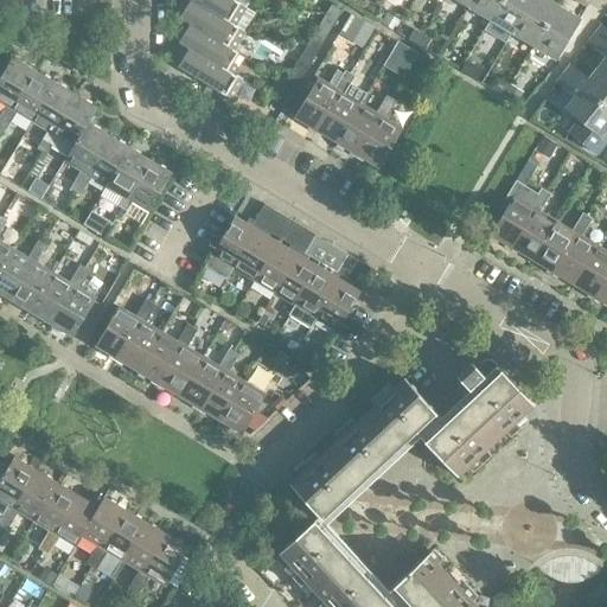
[(234,50),(244,32),(244,31),(243,31),(193,0),(183,19),(193,25),(234,50)]
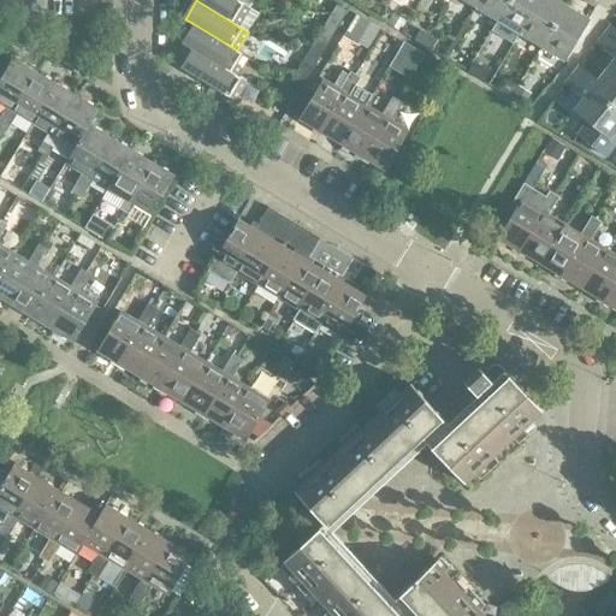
[(195,0),(196,0),(247,31),(258,13),(248,9),(249,7),(240,1),(237,0),(195,0)]
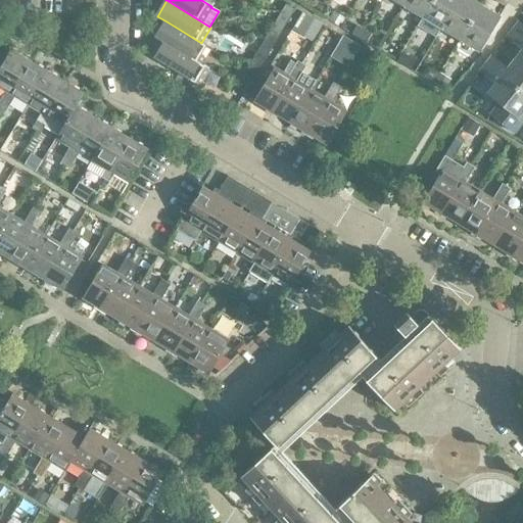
[(407,0),(405,5),(423,16),(432,0),(407,0)]
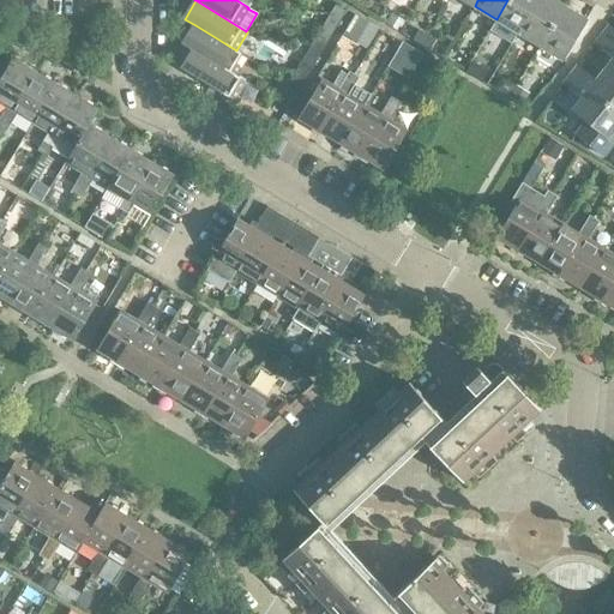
[(507,0),(497,19),(517,32),(536,0),(507,0)]
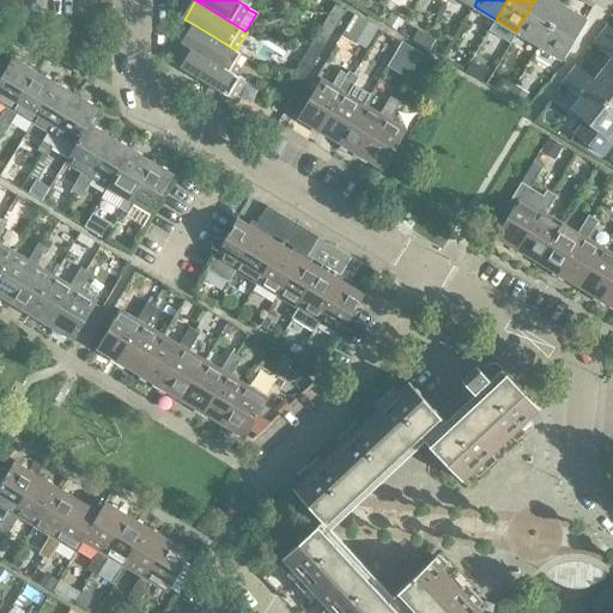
[(539,46),(563,5),(553,0),(535,0),(516,32),(539,46)]
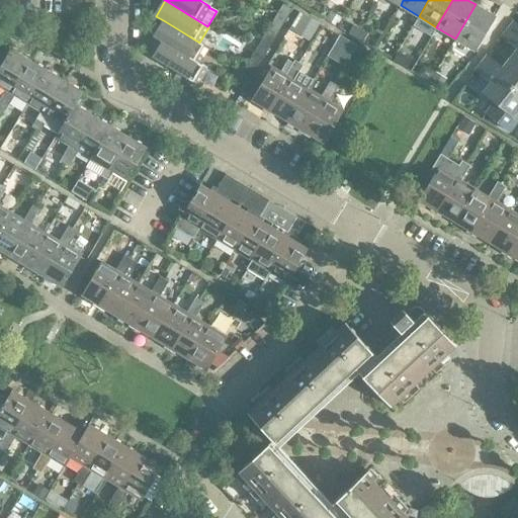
[(291,8),(283,3),(278,11),(287,16),(291,8)]
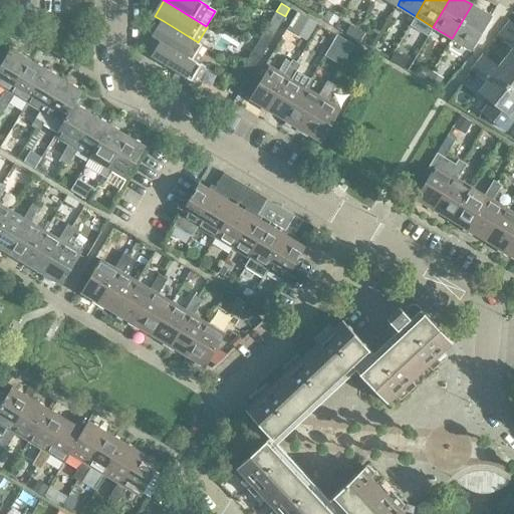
[(470,49),(491,16),(472,4),(452,38),(470,49)]
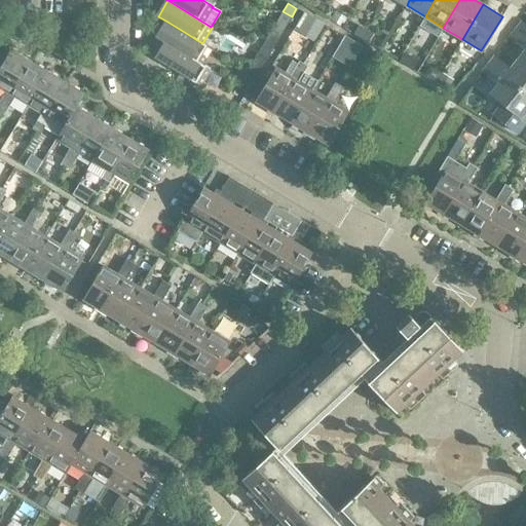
[(278,37),(279,37),(292,16),(283,11),(268,35),(278,37)]
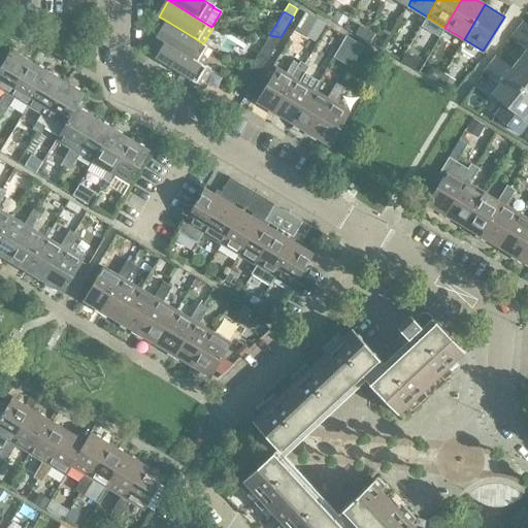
[(305,11),(297,26),(300,28),(298,31),(315,41),(325,24),(305,11)]
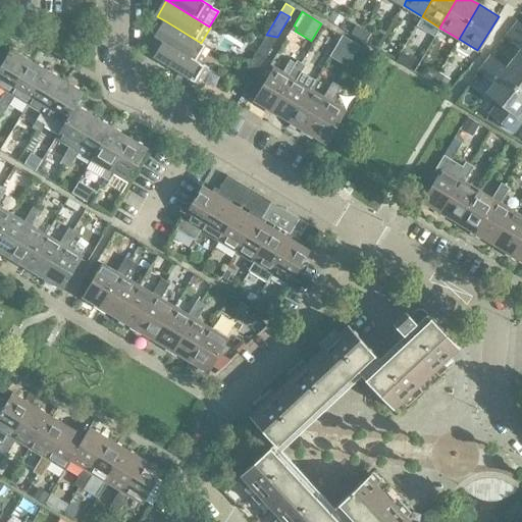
[(165,43),(200,64),(209,48),(201,43),(166,21),(156,38),(165,43)]
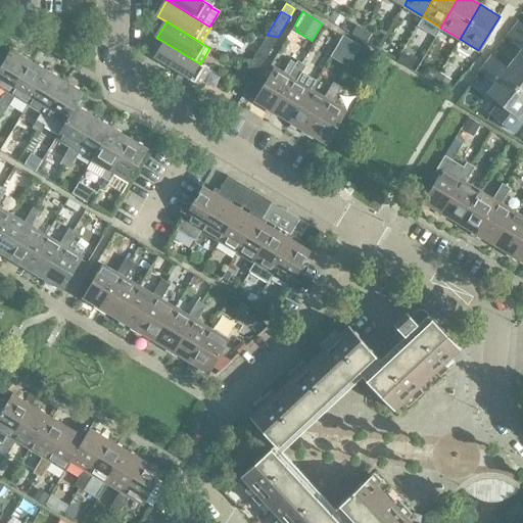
[(512,30),(522,38),(522,25),(518,21),(512,30)]
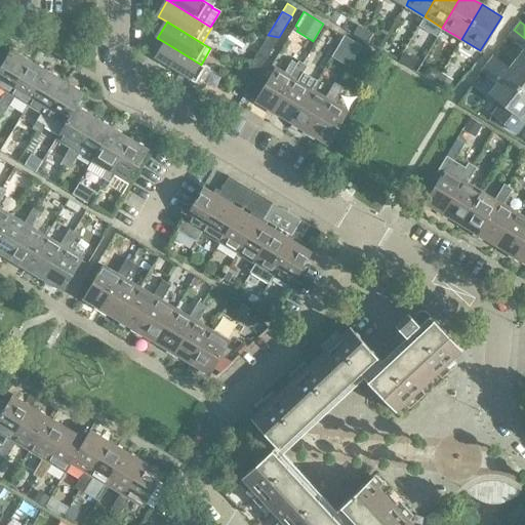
[(353,34),(361,38),(366,30),(358,25),(353,34)]
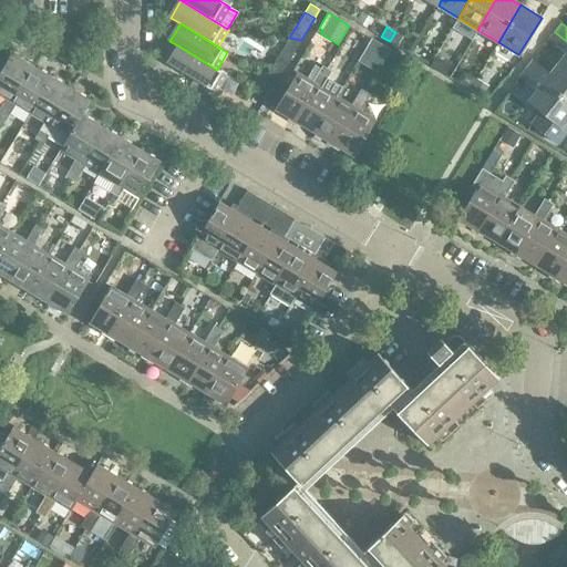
[(390,41),(397,45),(402,37),(395,32),(390,41)]
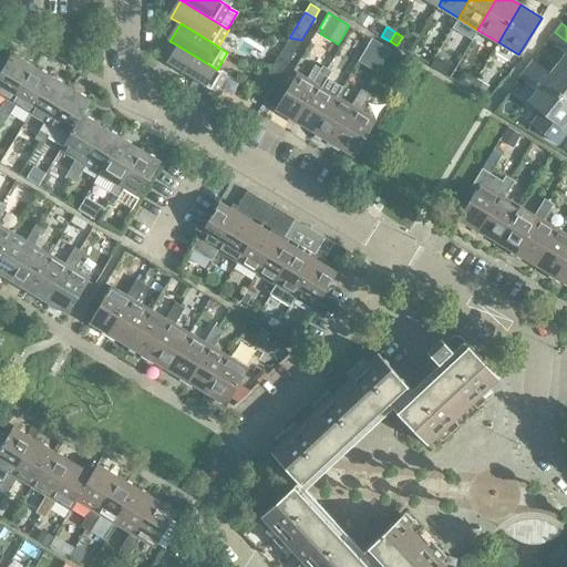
[(557,63),(566,71),(566,41),(555,32),(549,40),(566,53),(557,63)]
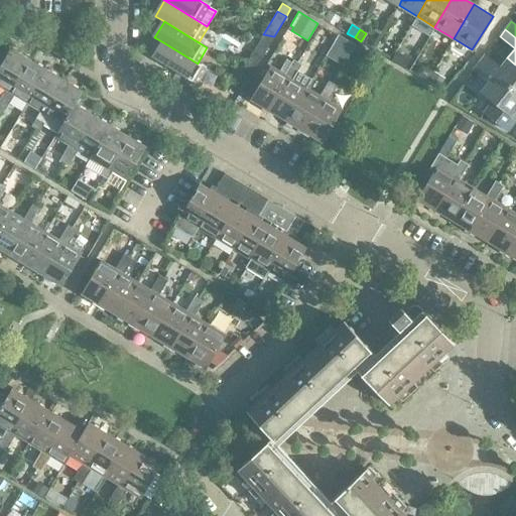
[(248,59),(257,65),(274,36),(273,36),(263,34),(248,59)]
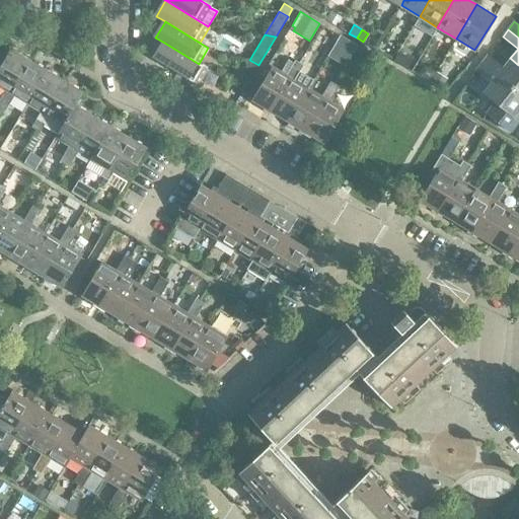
[(357,46),(340,35),(331,50),(349,60),(357,46)]
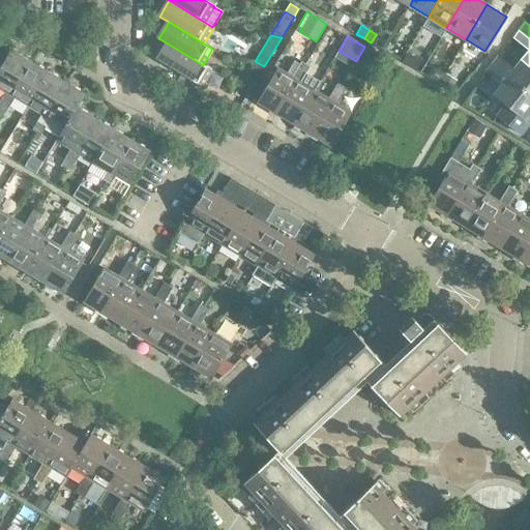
[(202,86),(208,76),(212,70),(203,65),(168,43),(157,59),(202,86)]
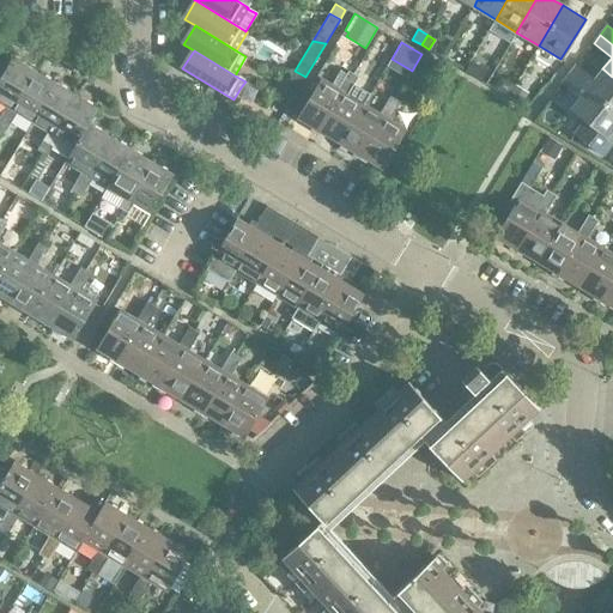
[(0,102),(6,105),(11,108),(34,70),(13,56),(0,77),(0,102)]
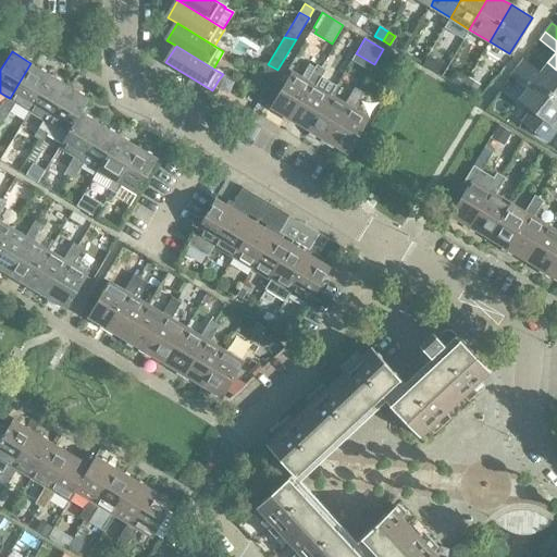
[(517,67),(556,99),(556,70),(547,62),(540,72),(523,59),(517,67)]
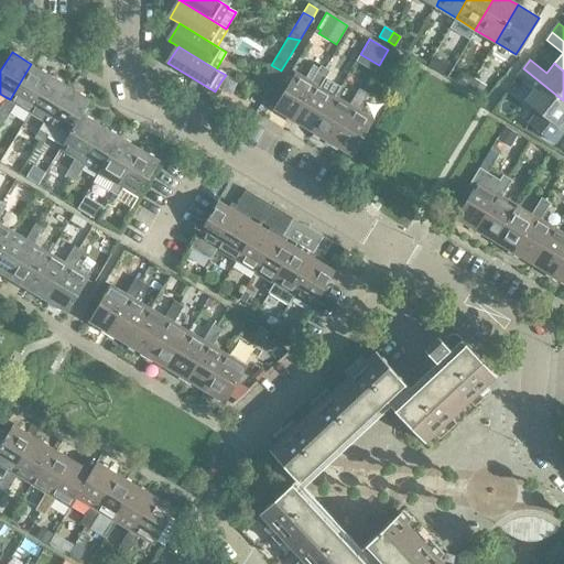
[(51,75),(31,64),(10,99),(6,97),(0,106),(10,112),(15,102),(29,111),(51,75)]
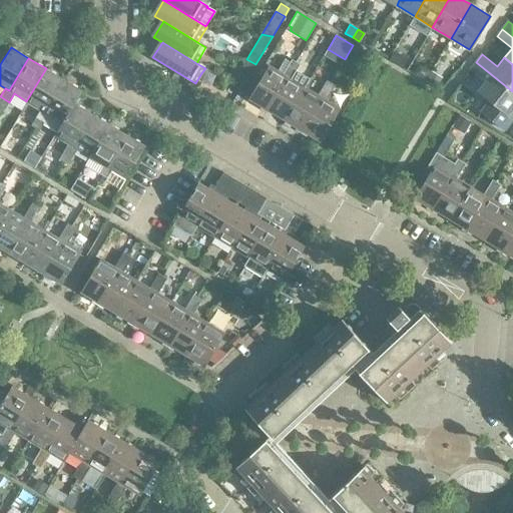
[(292,58),(290,61),(287,66),(296,71),(300,64),(292,58)]
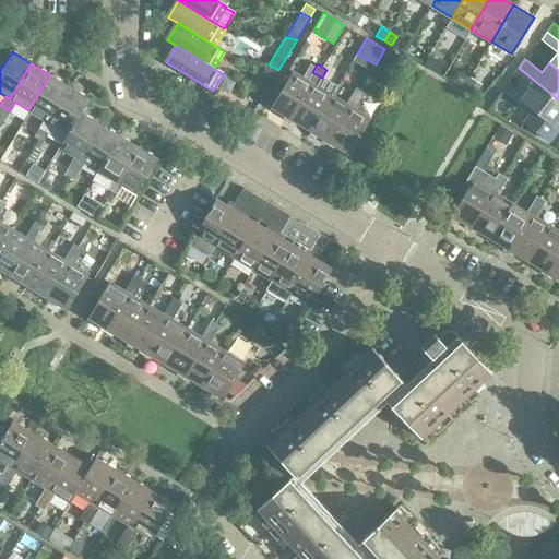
[(278,70),(269,64),(264,73),(273,79),(278,70)]
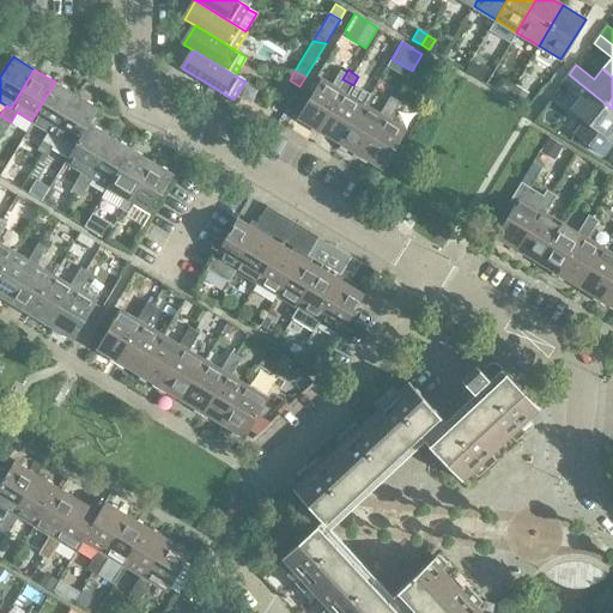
[(297,117),(319,131),(343,91),(347,95),(353,85),(343,79),(346,73),(340,71),(332,85),(321,78),(297,117)]
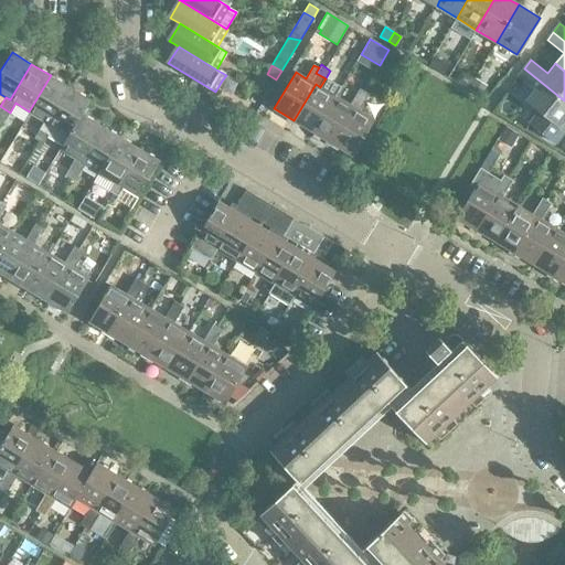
[(564,120),(564,100),(524,68),(518,76),(534,89),(526,99),(540,110),(530,123),(555,142),(564,130),(561,127),(564,120)]
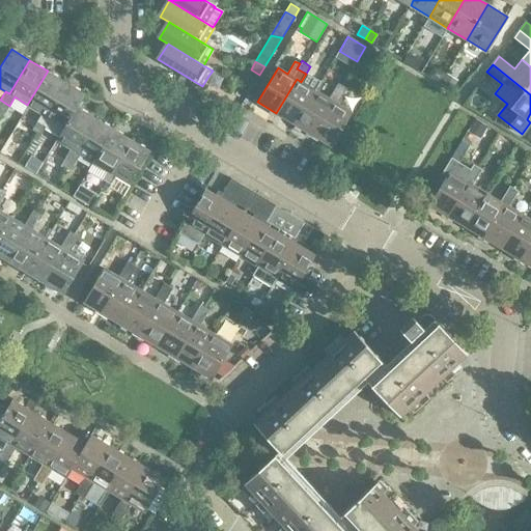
[(27,105),(42,113),(46,116),(65,82),(48,71),(27,105)]
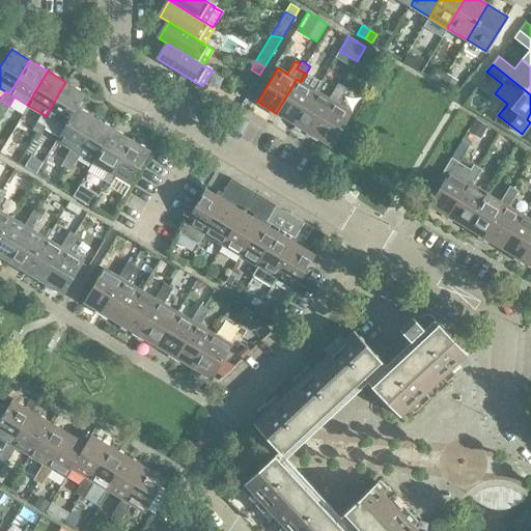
[(314,89),(301,82),(297,79),(276,113),(295,123),(314,89)]
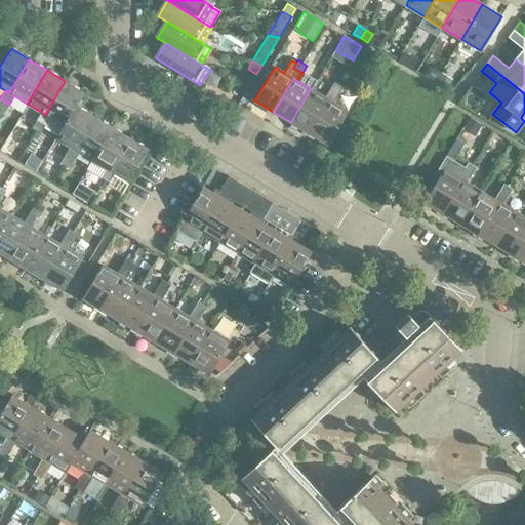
[(45,115),(41,112),(37,120),(45,125),(50,117),(63,125),(64,126),(76,106),(77,106),(84,93),(65,81),(45,115)]
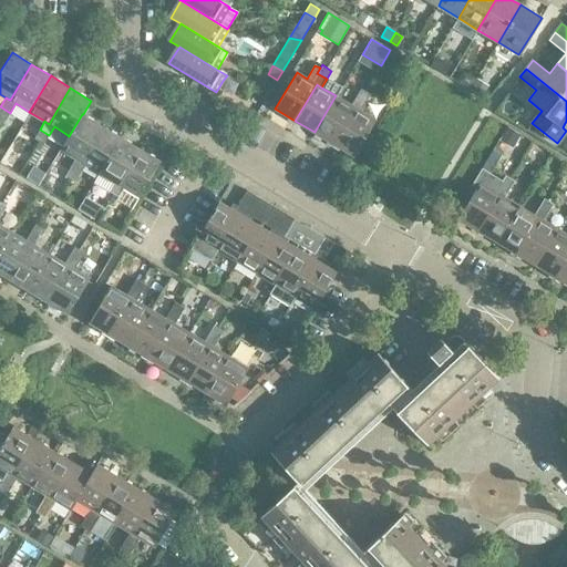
[(356,96),(366,102),(370,94),(361,89),(356,96)]
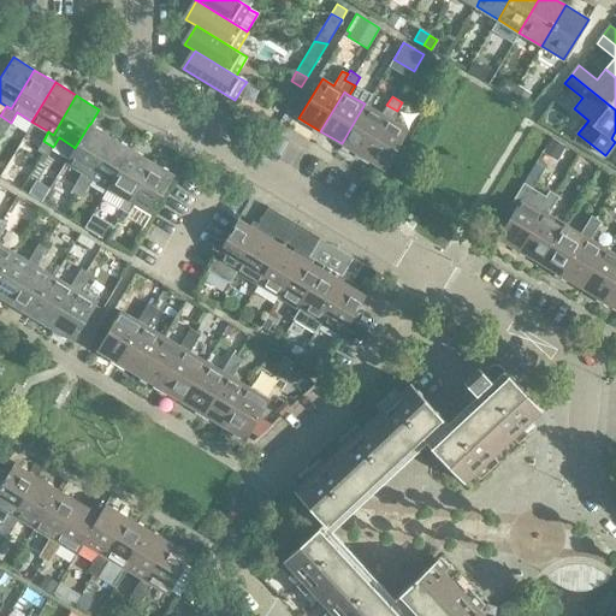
[(365,104),(342,143),(362,155),(385,117),(391,120),(397,111),(386,105),(381,114),(365,104)]
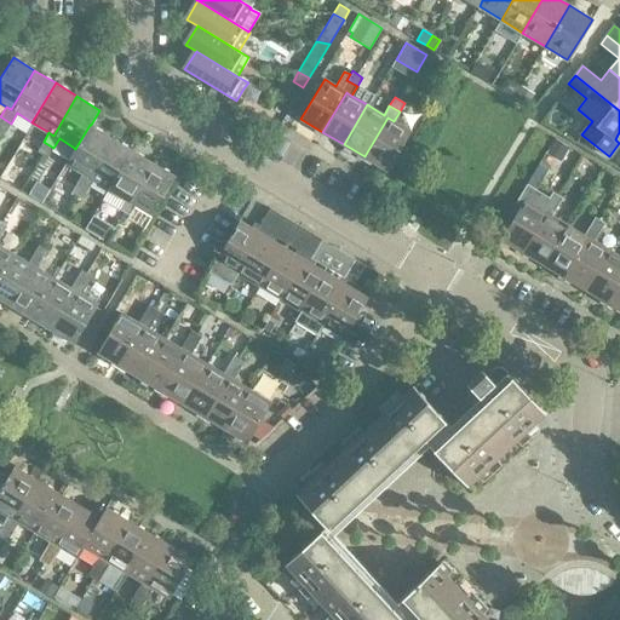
[(0,118),(0,127),(6,132),(11,124),(0,116),(0,118)]
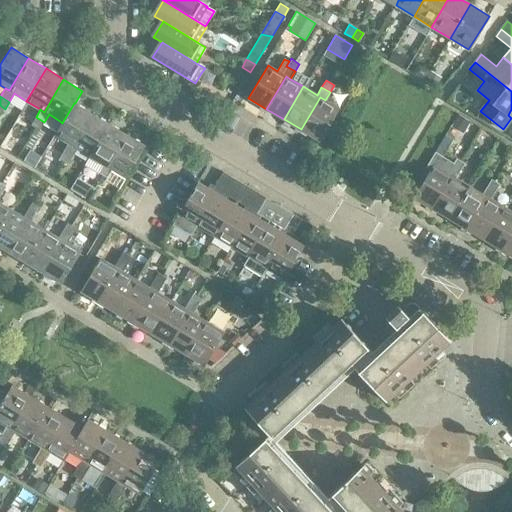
[(340,108),(325,100),(320,97),(301,129),(320,141),(340,108)]
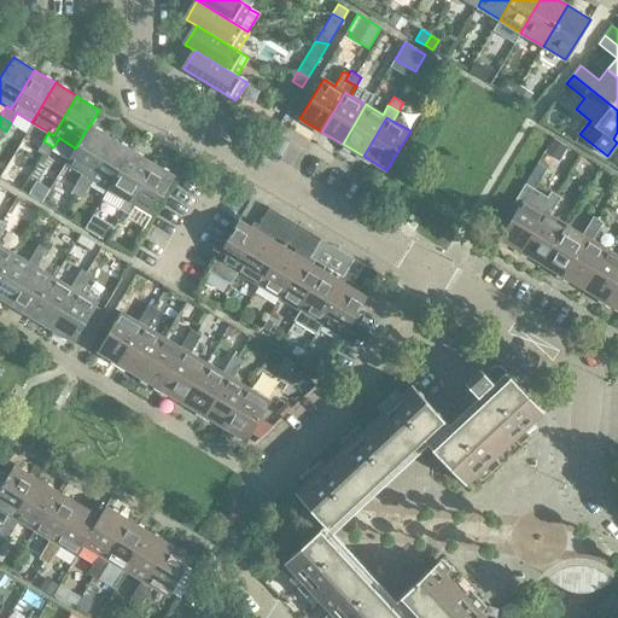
[(75,149),(74,147),(65,163),(82,173),(87,176),(110,136),(91,124),(89,124),(75,149)]
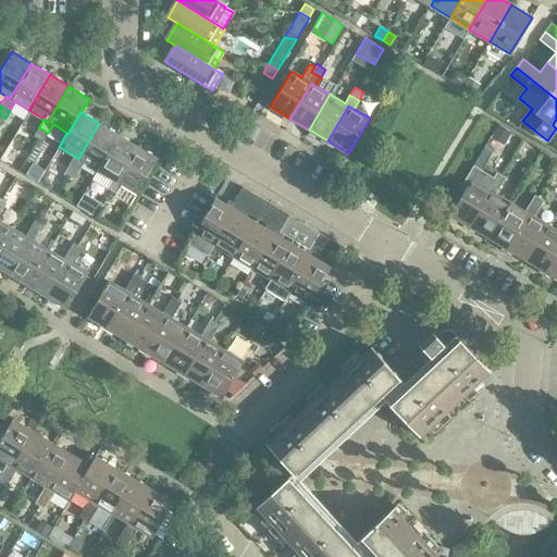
[(235,121),(244,126),(249,118),(240,112),(235,121)]
